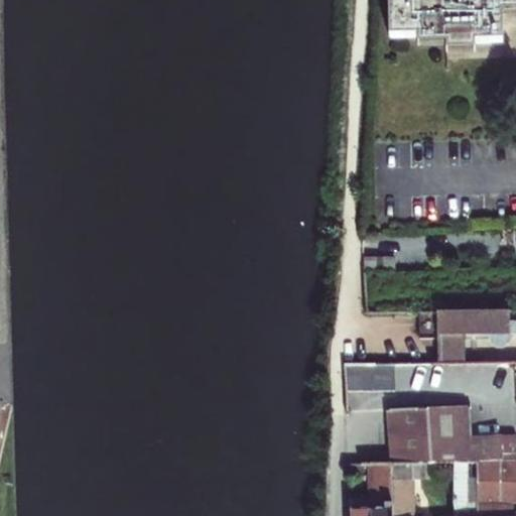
[(389,0),(391,37),(420,37),(420,45),(445,45),(446,53),(477,52),(476,43),(504,42),(503,14),(515,13),(515,0),(473,0),(474,2),(465,3),(465,0),(389,0)]
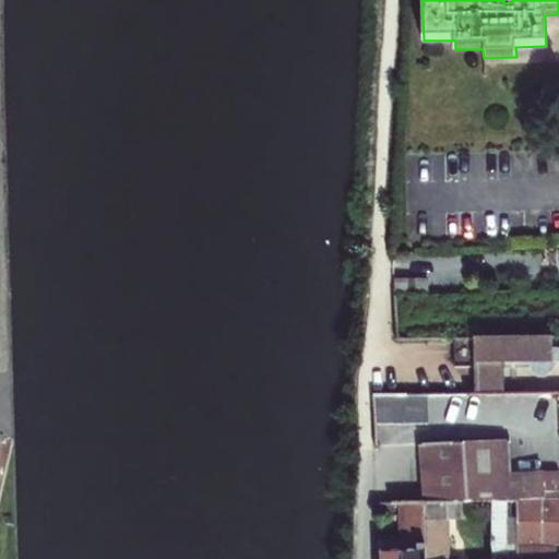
[(558,334),(473,337),(474,361),(503,361),(558,359),(558,334)]
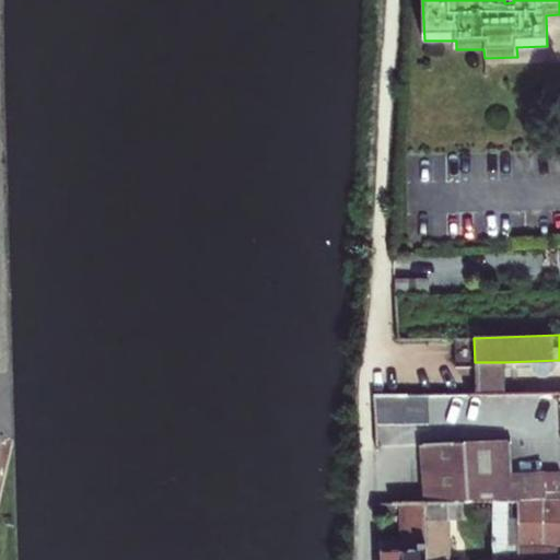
[(504,392),(504,362),(475,362),(476,393),(504,392)]
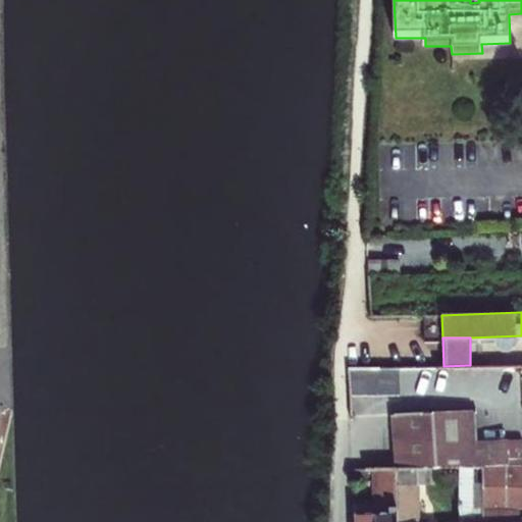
[(401,366),(351,367),(352,395),(401,394),(401,366)]
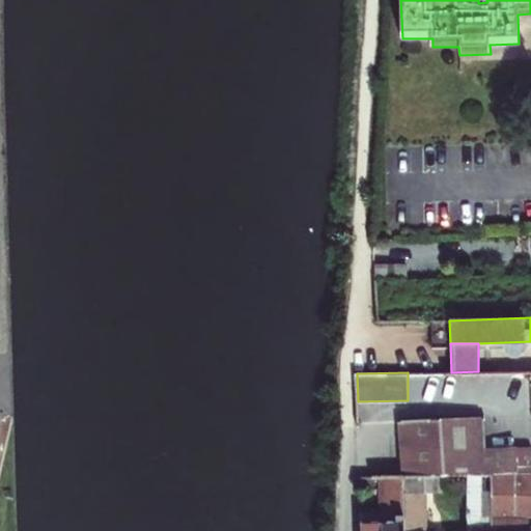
[(530,530),(530,472),(514,473),(513,448),(485,449),(485,420),(444,421),(445,476),(446,476),(468,475),(493,474),(493,484),(494,530),(530,530)]
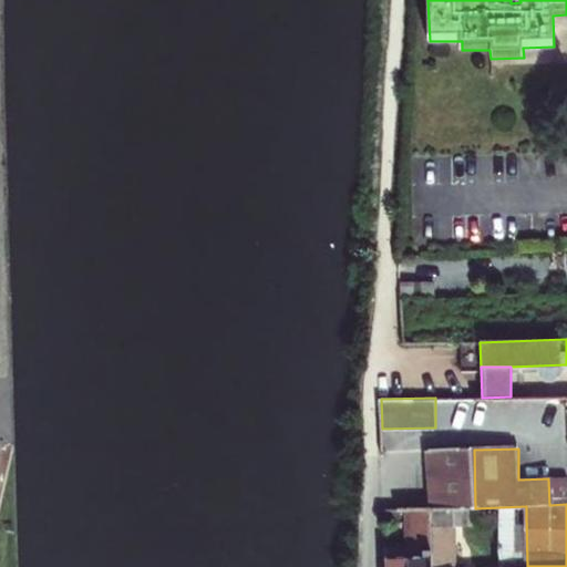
[(474,450),(426,452),(429,511),(433,511),(454,509),(475,508),(474,450)]
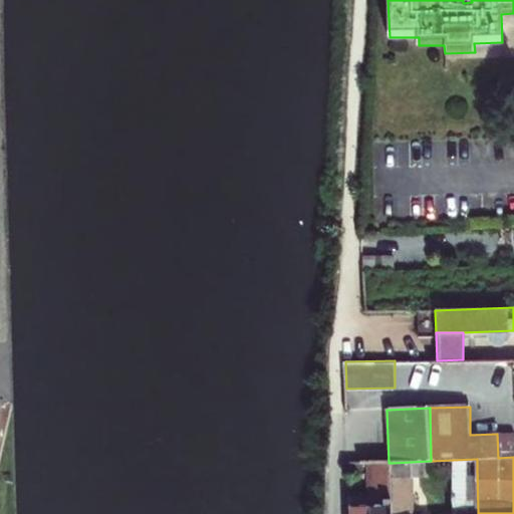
[(453,460),(454,470),(477,469),(477,459),(453,460)]
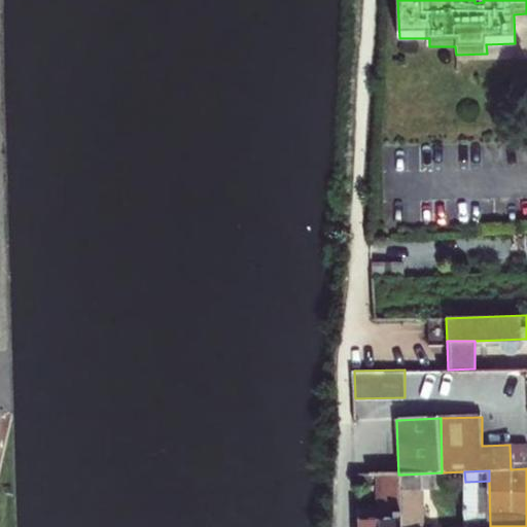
[(443,472),(444,486),(465,486),(465,482),(464,471),(443,472)]
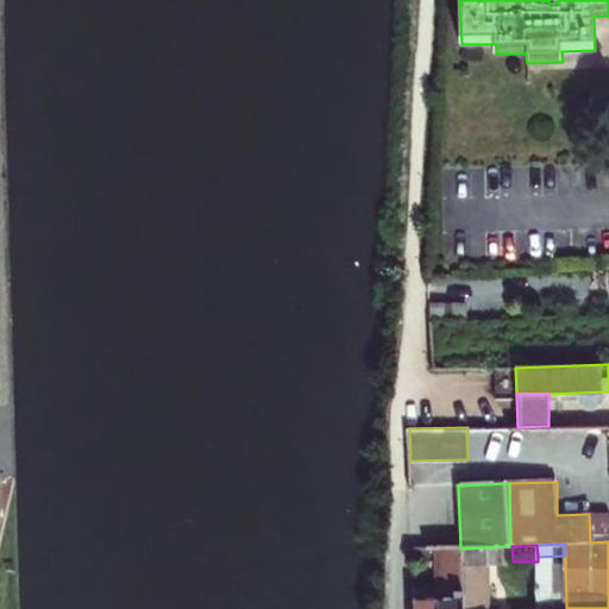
[(488,547),(489,558),(503,557),(503,577),(509,577),(509,583),(514,583),(513,562),(512,546),(510,546),(488,547)]
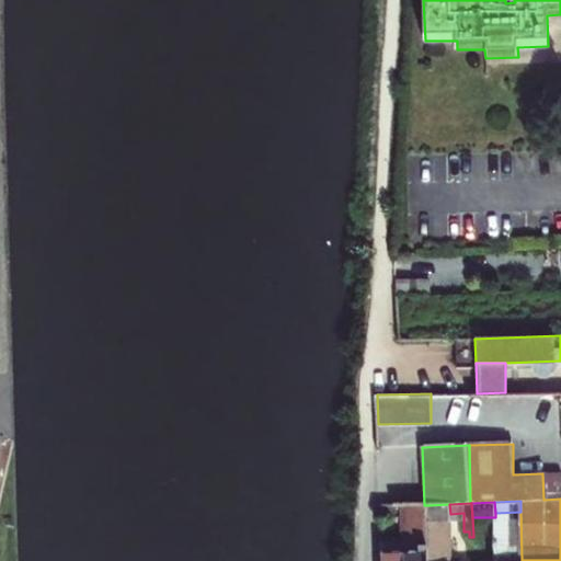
[(430,524),(430,560),(451,560),(450,523),(450,514),(449,504),(428,505),(430,524)]
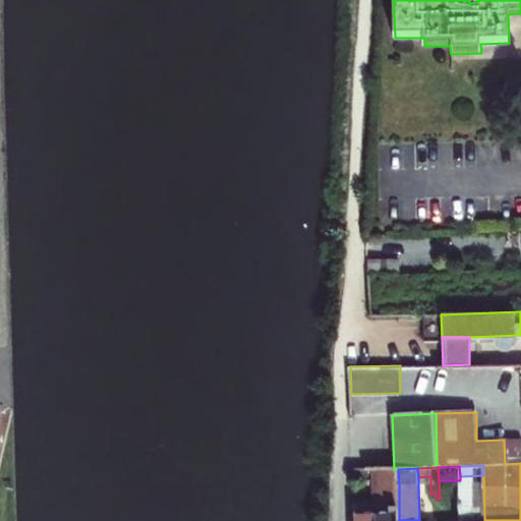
[(399,520),(399,486),(398,469),(394,469),(375,470),(378,509),(369,510),(369,517),(355,518),(355,520),(399,520)]
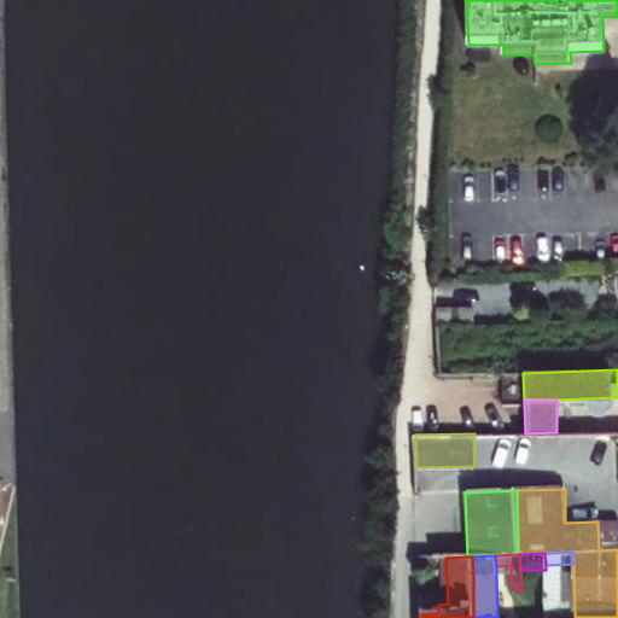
[(559,617),(558,604),(557,604),(555,583),(546,583),(547,617),(559,617)]
